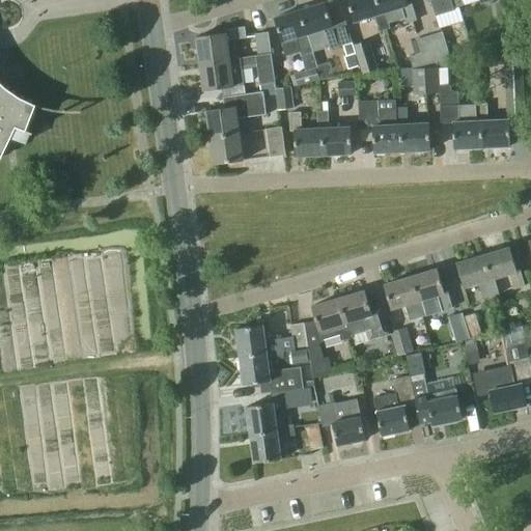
[(0,0),(0,145),(5,136),(21,142),(25,132),(26,133),(26,131),(20,129),(30,103),(25,102),(9,92),(0,85),(0,0)]
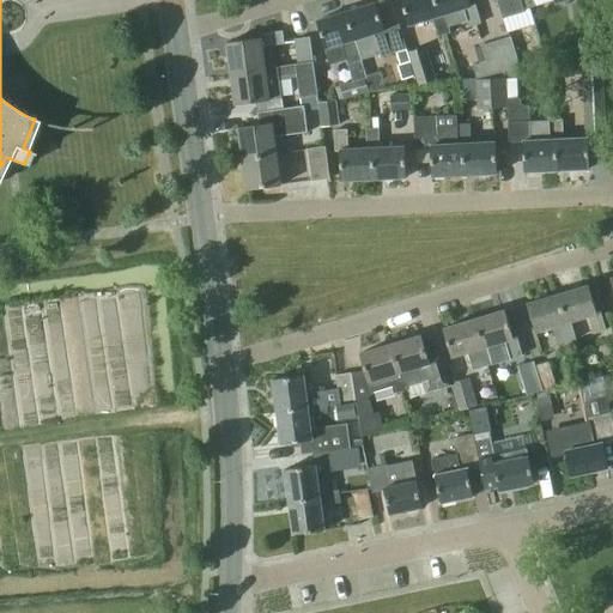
[(450,31),(449,28),(444,13),(441,14),(436,0),(401,0),(408,24),(432,17),(438,35),(450,31)]
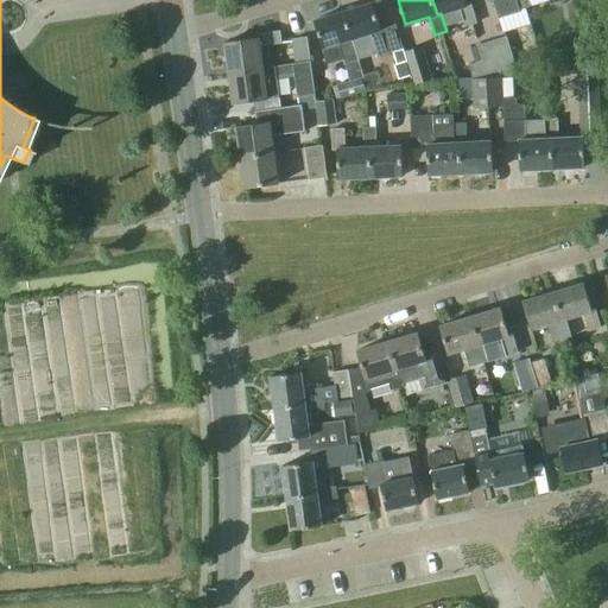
[(441,13),(445,27),(463,21),(464,25),(476,21),(470,1),(467,2),(466,0),(432,0),(437,14),(441,13)]
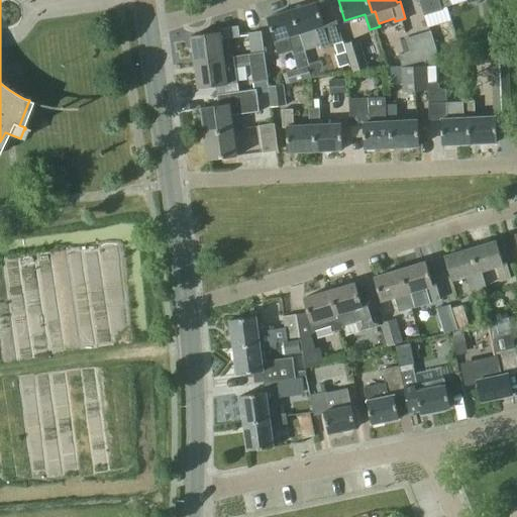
[(419,0),(424,15),(442,10),(441,7),(451,4),(449,0),(419,0)]
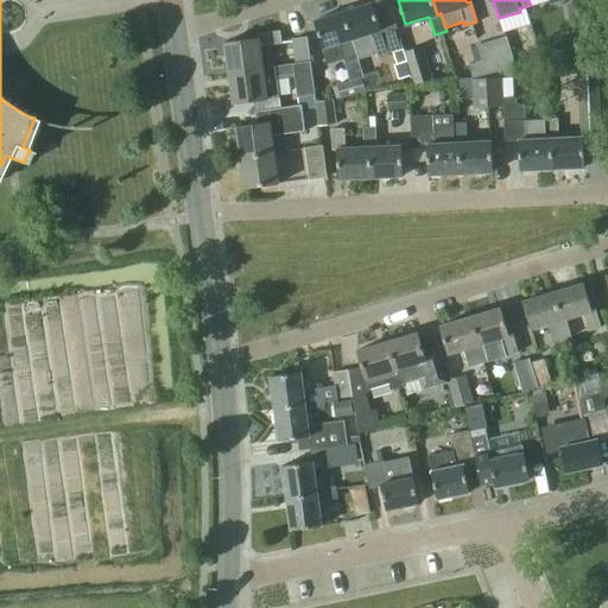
[(391,51),(403,48),(396,23),(381,27),(372,1),(343,11),(359,59),(377,54),(377,55),(388,51),(391,51)]
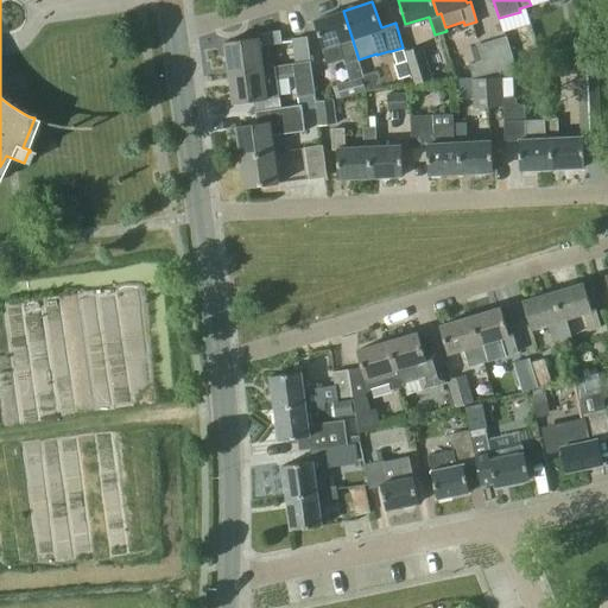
[(328,63),(343,58),(349,81),(331,86),(336,100),(366,92),(361,77),(363,77),(359,59),(343,11),(314,19),(328,63)]
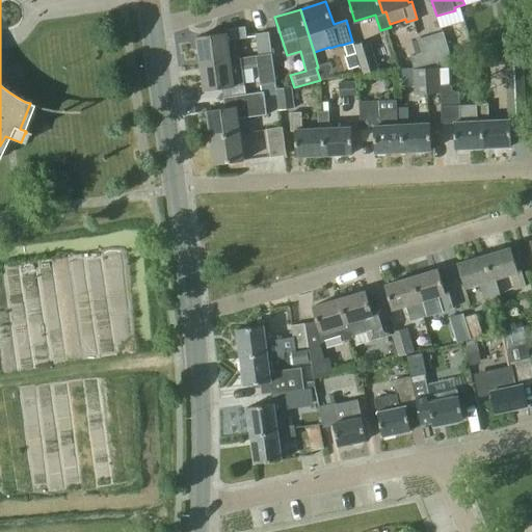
[(201,63),(230,59),(227,40),(246,36),(244,26),(225,28),(227,32),(197,36),(201,63)]
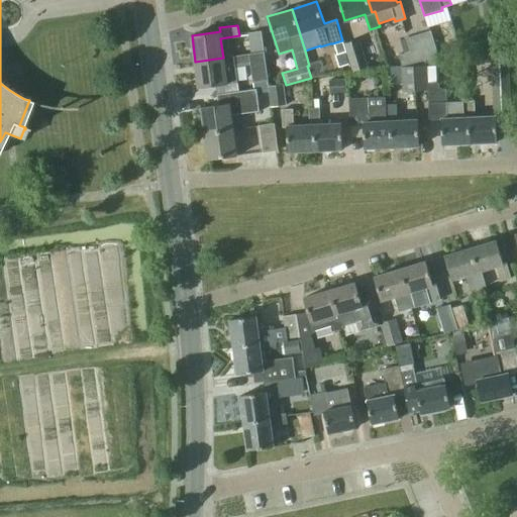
[(499,37),(498,25),(485,26),(486,38),(499,37)]
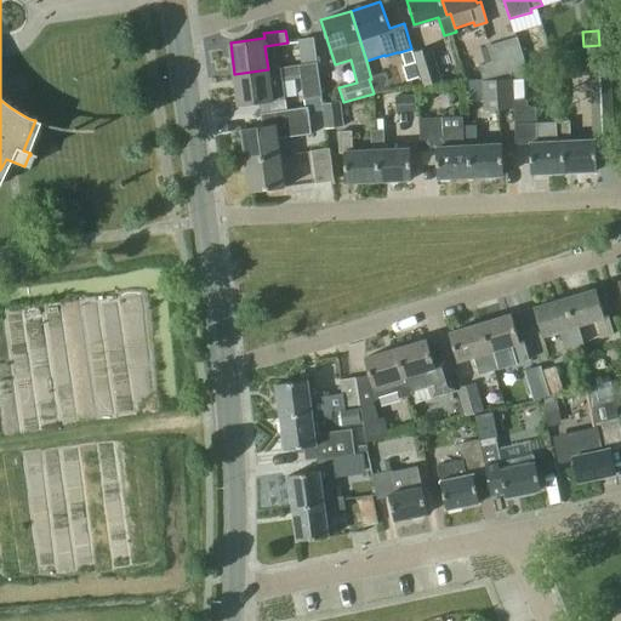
[(295,66),(317,62),(314,38),(297,39),(300,52),(294,53),(295,66)]
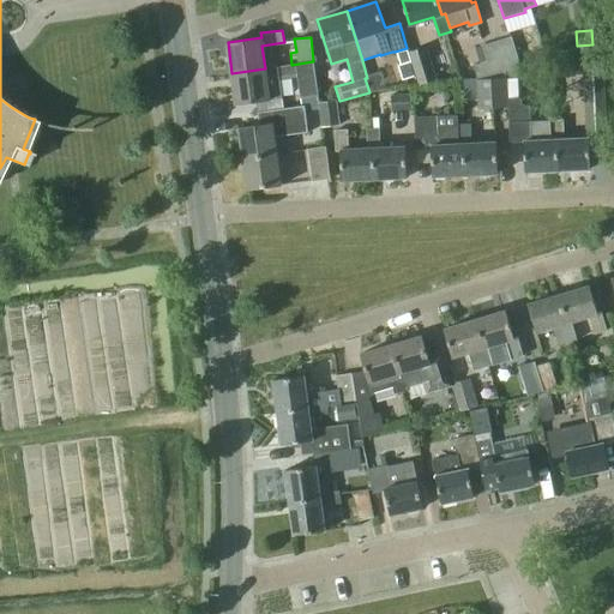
[(506,70),(519,67),(521,67),(511,37),(497,41),(506,70)]
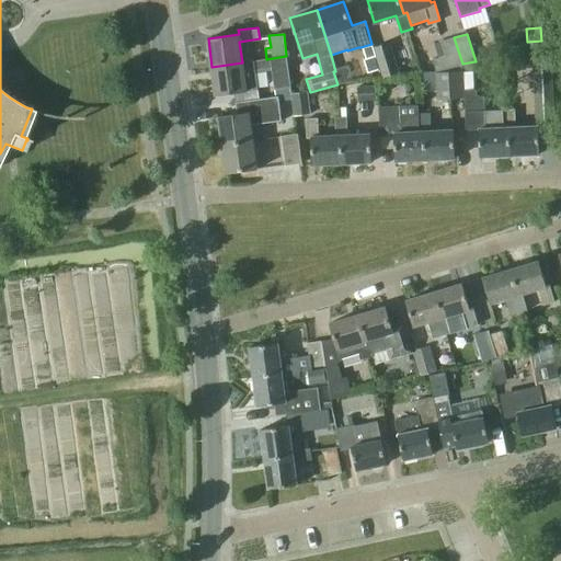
[(462,64),(454,37),(434,43),(438,58),(433,60),(434,68),(460,64),(462,64)]
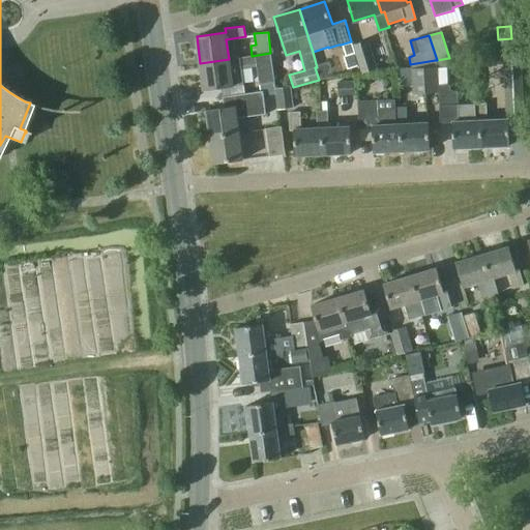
[(367,40),(352,46),(358,67),(359,67),(361,75),(377,69),(367,40)]
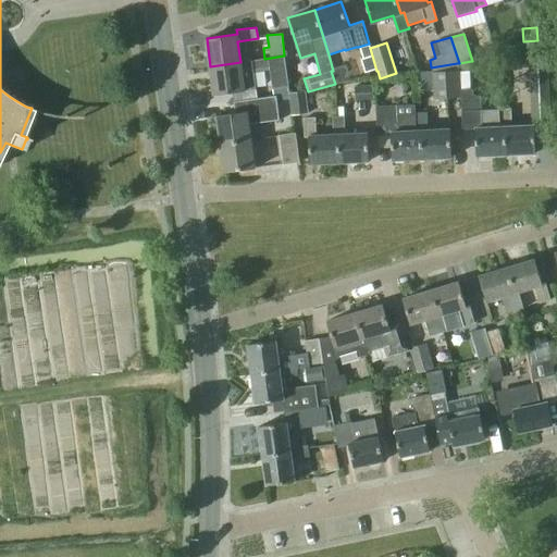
[(289,93),(284,56),(264,59),(240,62),(210,66),(213,94),(255,88),(252,72),(270,70),(273,95),(289,93)]
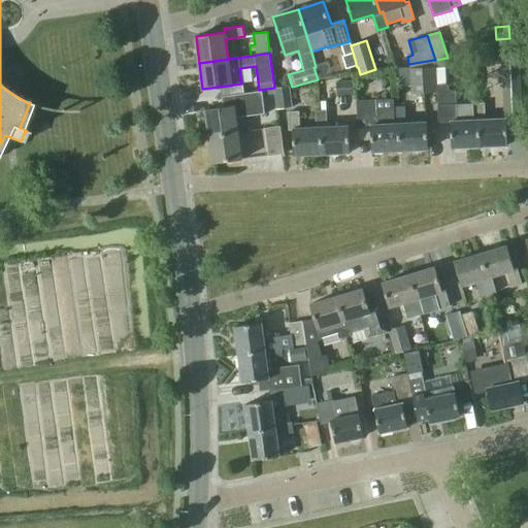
[(357,67),(353,53),(343,56),(348,69),(357,67)]
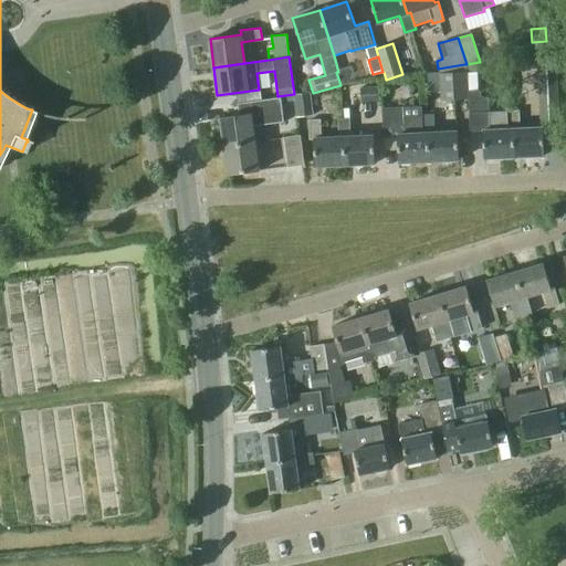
[(464,64),(438,69),(439,72),(440,101),(467,100),(465,72),(464,64)]
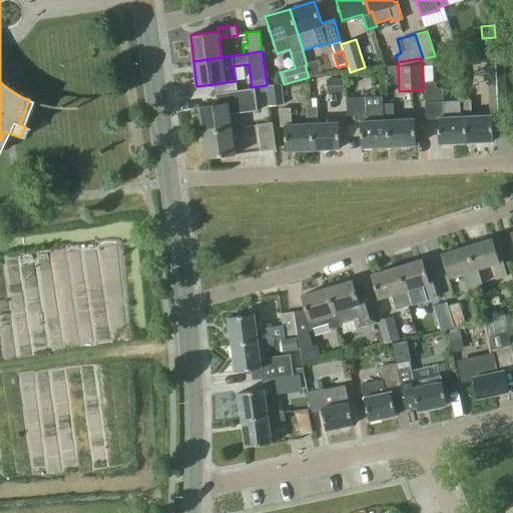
[(506,96),(504,58),(487,58),(488,96),(506,96)]
